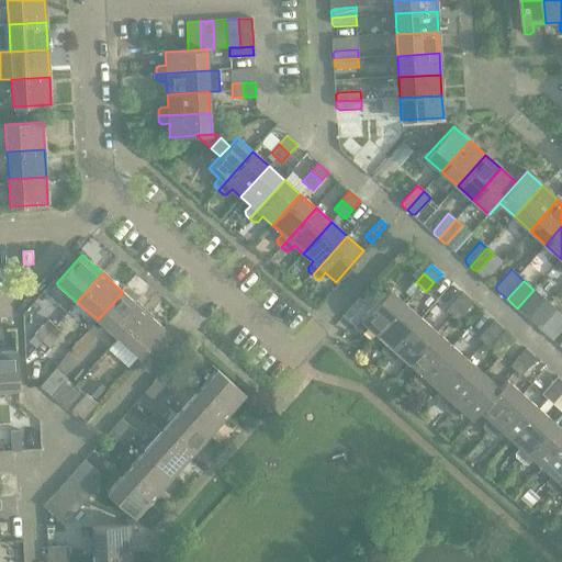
[(373,288),(362,300),(371,308),(382,296),(373,288)]
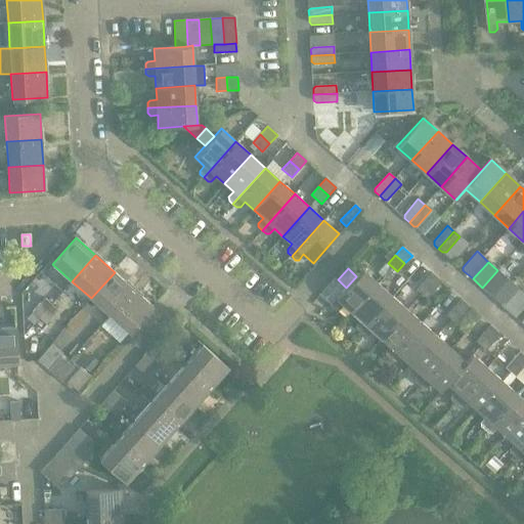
[(343,304),(352,312),(378,284),(362,269),(356,276),(346,288),(331,305),(335,309),(338,309),(343,304)]
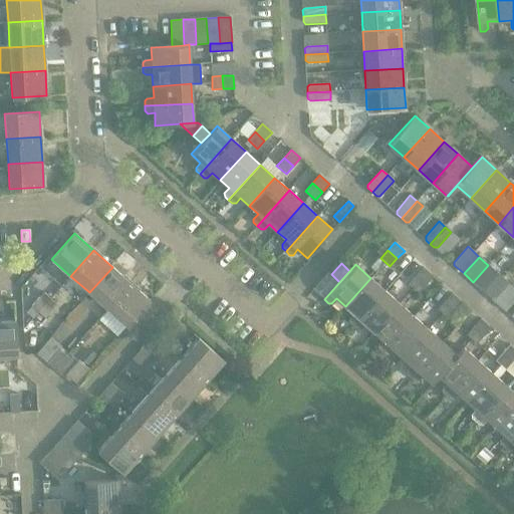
[(498,273),(488,265),(473,282),(482,290),(498,273)]
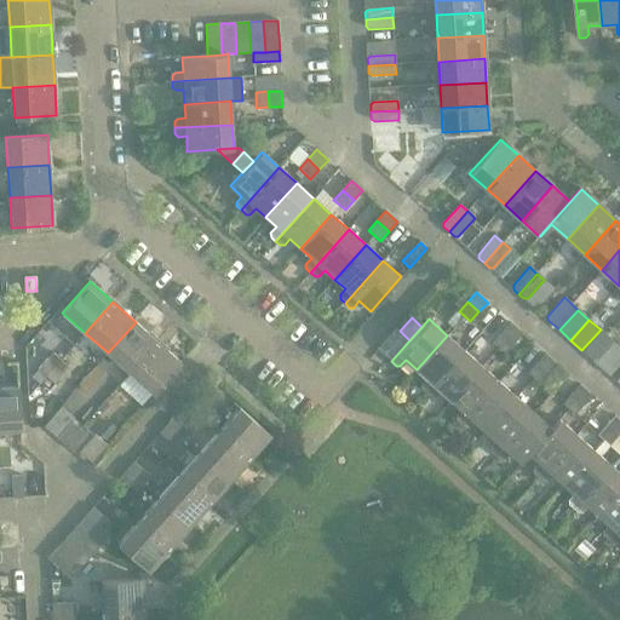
[(136,322),(108,352),(130,373),(158,342),(136,322)]
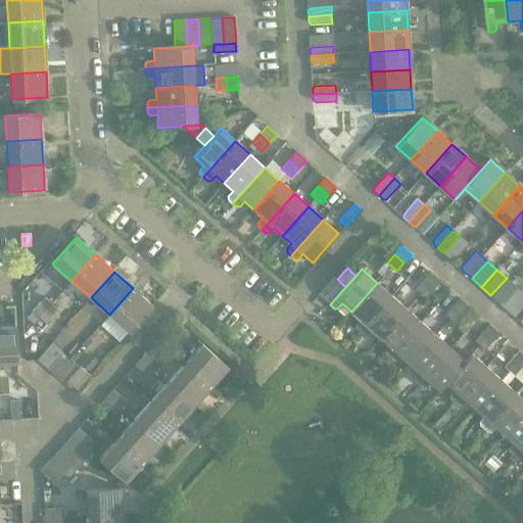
[(430,272),(423,280),(433,289),(440,281),(430,272)]
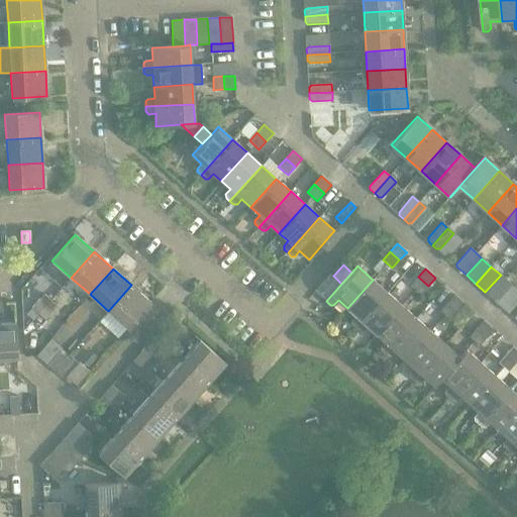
[(512,285),(501,275),(485,292),(495,300),(498,300),(512,285)]
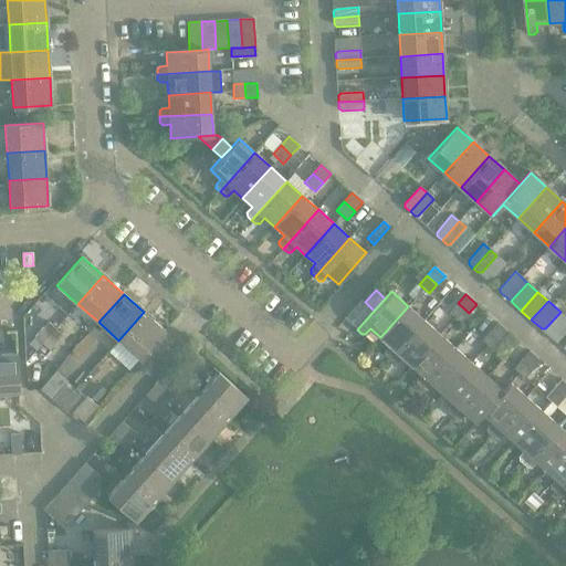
[(469,313),(458,303),(450,312),(461,322),(469,313)]
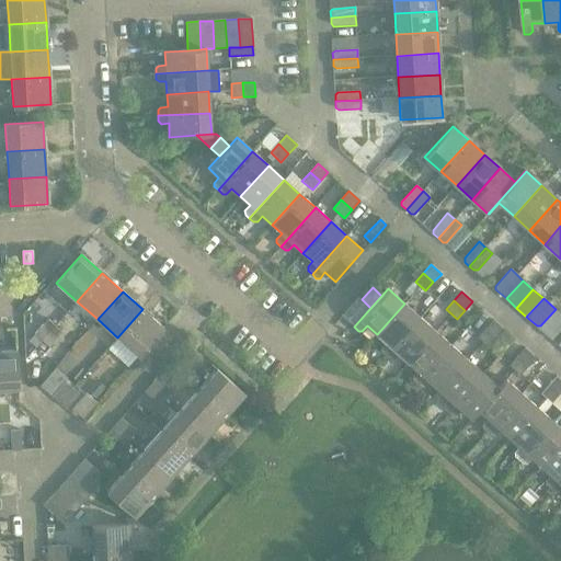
[(404,304),(377,334),(387,343),(381,348),(381,352),(386,356),(420,317),(404,304)]
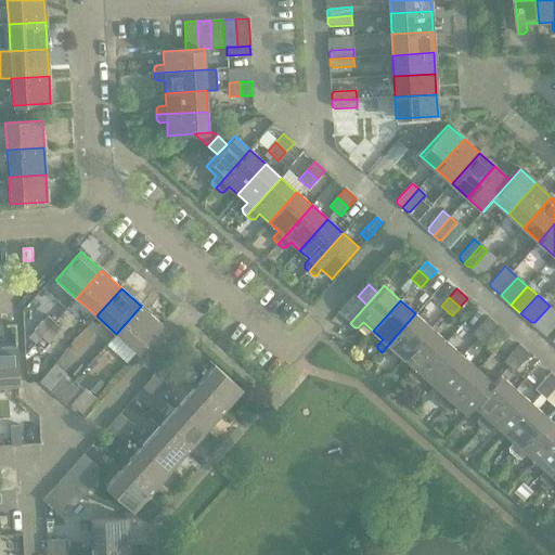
[(141,306),(116,334),(137,352),(162,324),(141,306)]
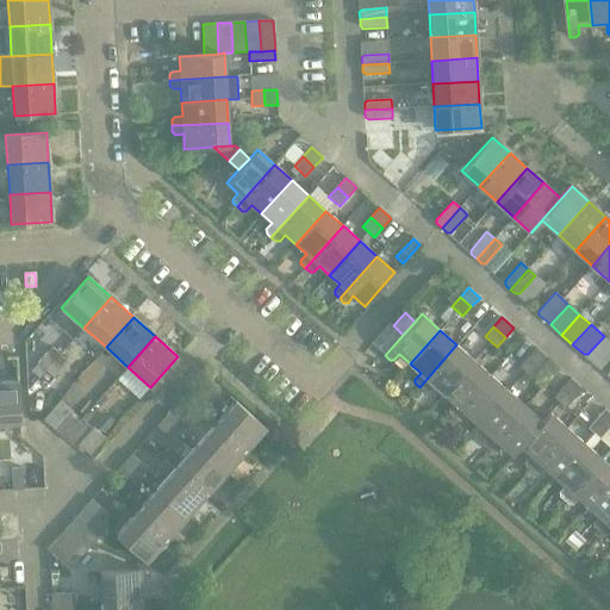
[(456,344),(419,387),(424,391),(428,391),(434,385),(443,394),(474,360),(456,344)]
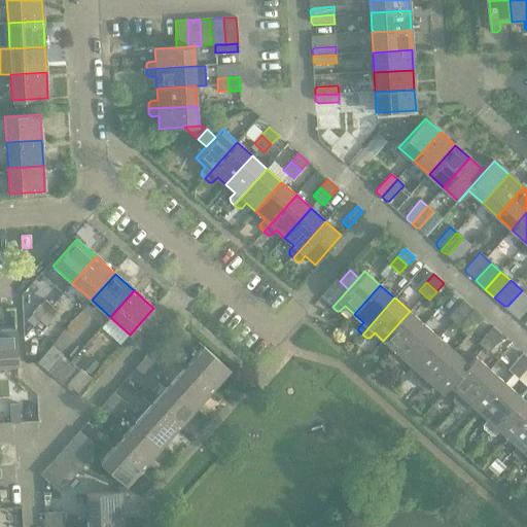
[(33,314),(39,320),(51,306),(45,300),(33,314)]
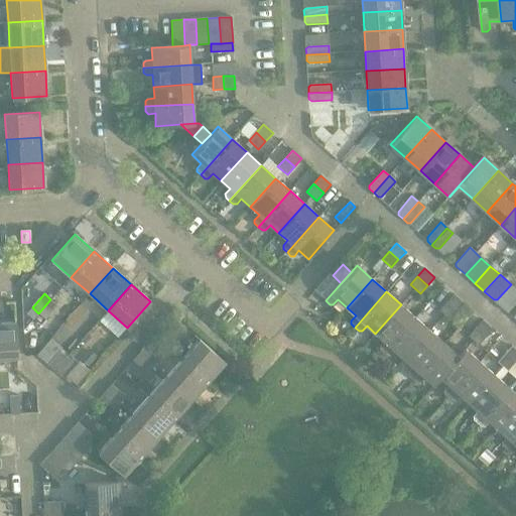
[(454,294),(446,302),(457,311),(464,303),(454,294)]
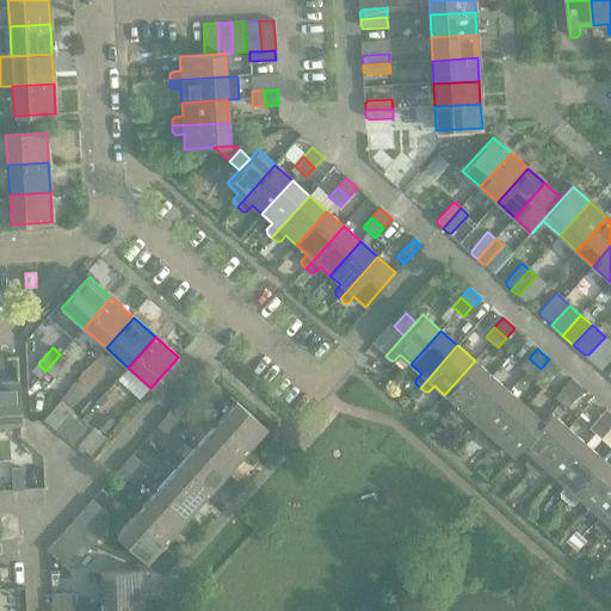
[(60,355),(45,371),(54,378),(68,362),(60,355)]
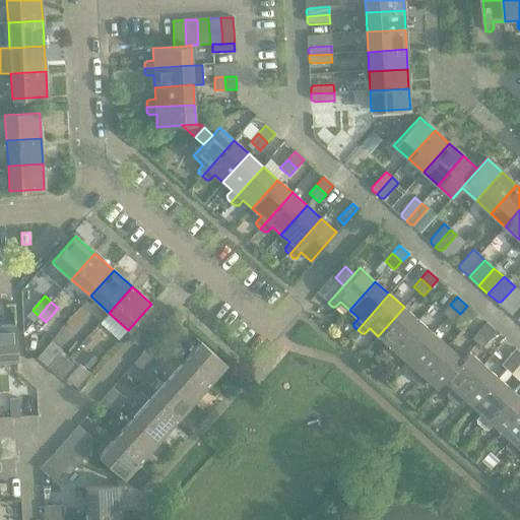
[(460,314),(450,305),(443,313),(453,321),(460,314)]
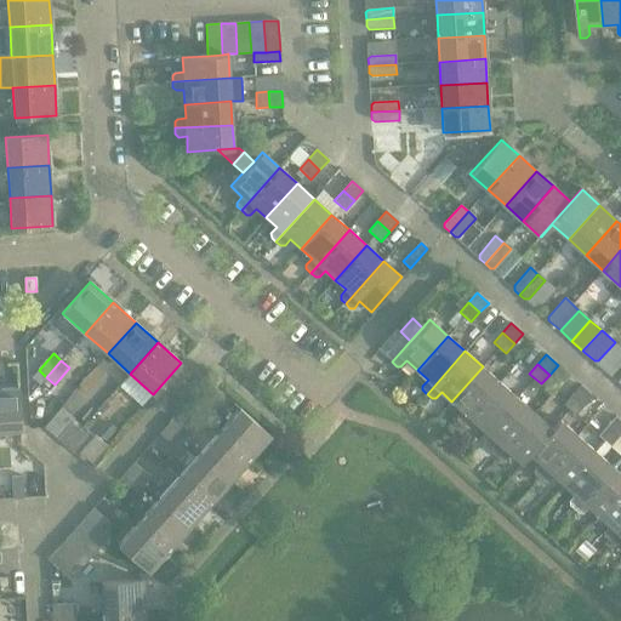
[(483,366),(451,402),(462,410),(456,416),(457,421),(461,425),(500,382),(483,366)]
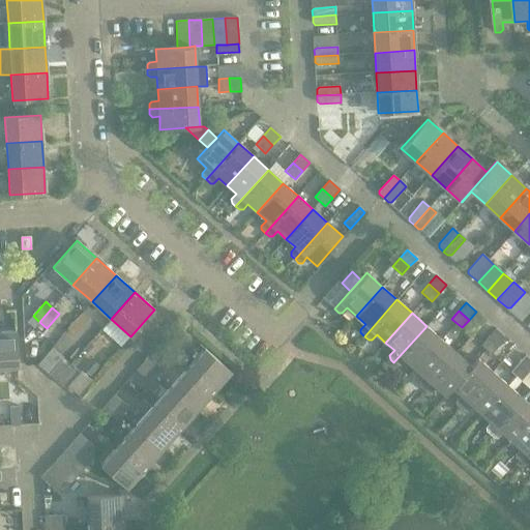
[(177,324),(171,331),(184,344),(190,336),(177,324)]
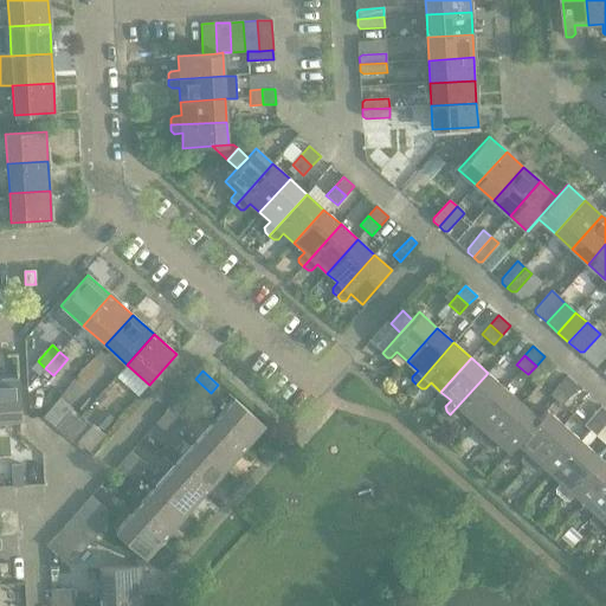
[(488,373),(450,414),(455,419),(459,419),(464,413),(475,421),(504,388),(488,373)]
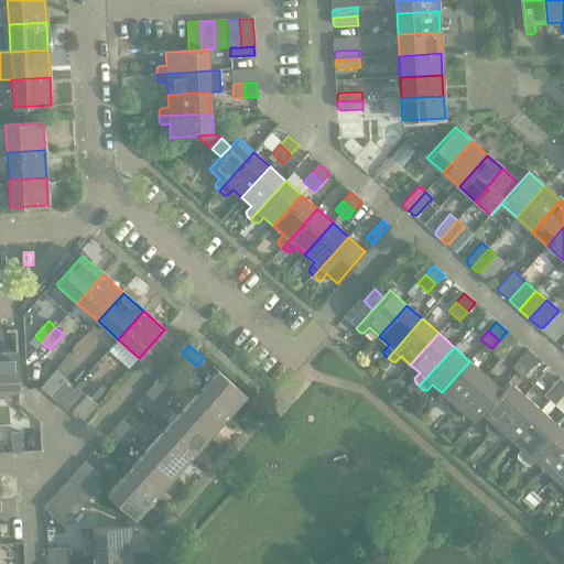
[(528,350),(520,359),(531,368),(539,359),(528,350)]
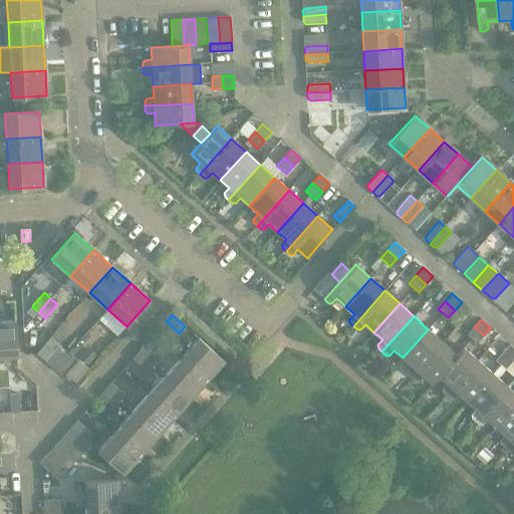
[(15,321),(0,321),(0,356),(17,355),(15,321)]
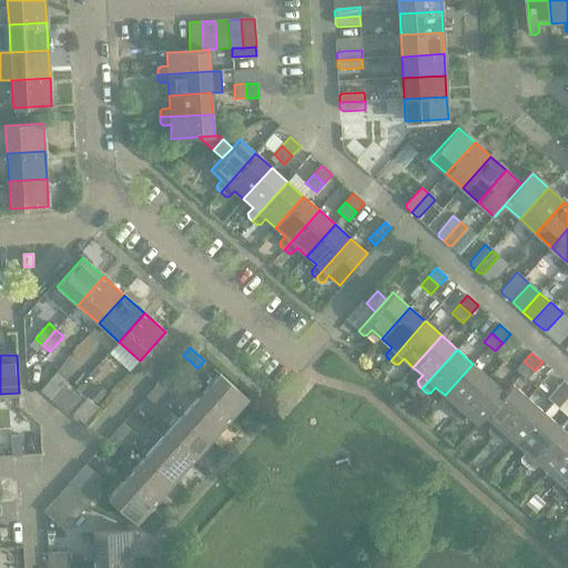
[(535,371),(524,362),(516,371),(526,379),(535,371)]
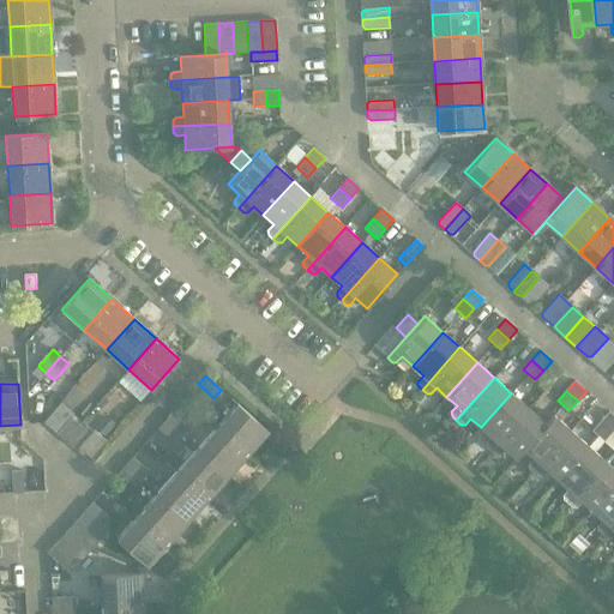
[(511,393),(481,427),(492,437),(486,443),(486,446),(491,451),(529,409),(511,393)]
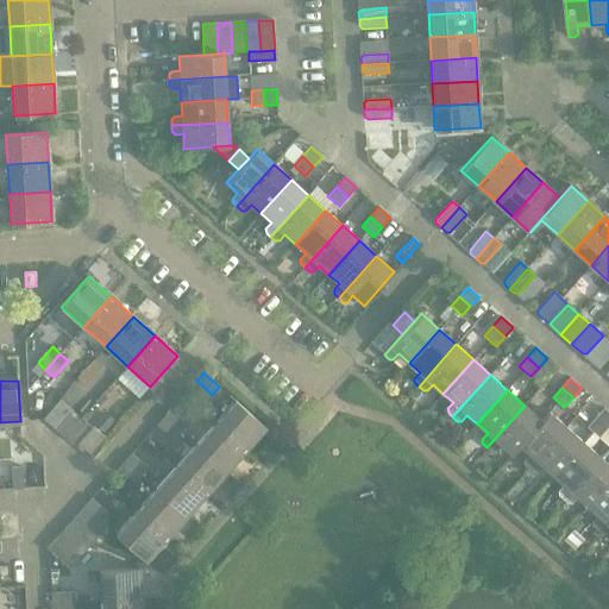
[(234,401),(214,424),(245,451),(265,428),(234,401)]
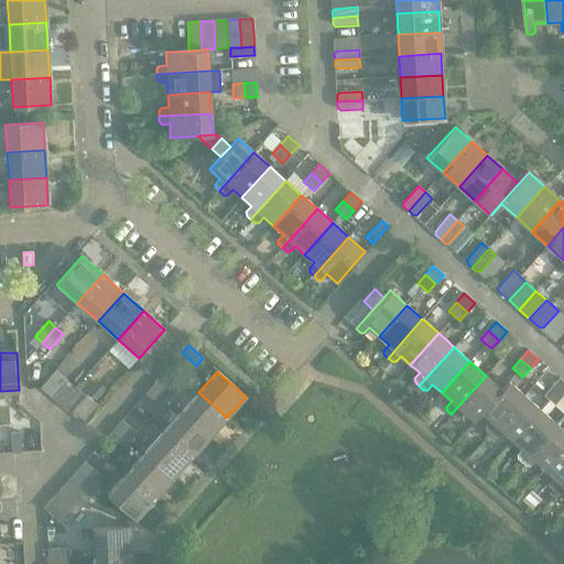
[(486,376),(451,414),(455,418),(458,418),(464,412),(474,421),(509,381),(508,381),(501,389),(486,376)]
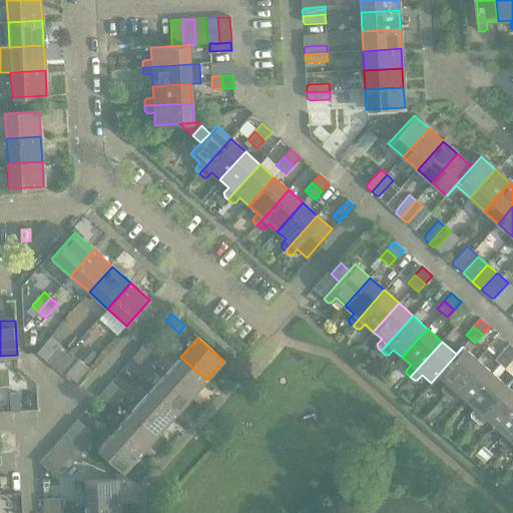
[(512,348),(509,344),(502,352),(511,361),(512,358),(512,348)]
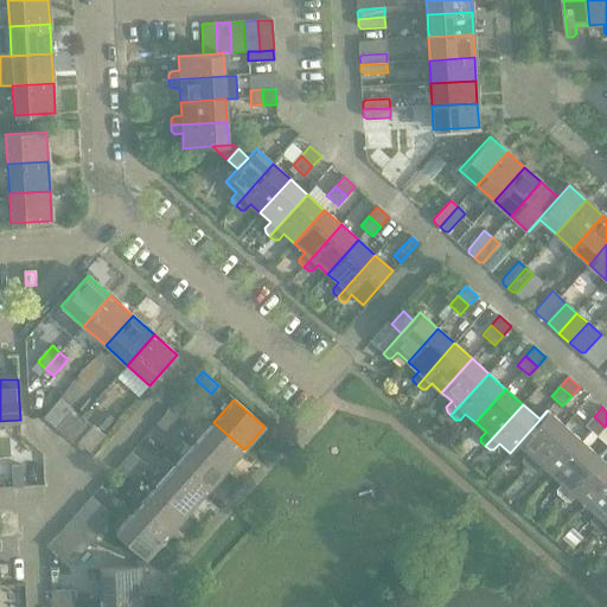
[(171,408),(164,416),(179,430),(186,422),(171,408)]
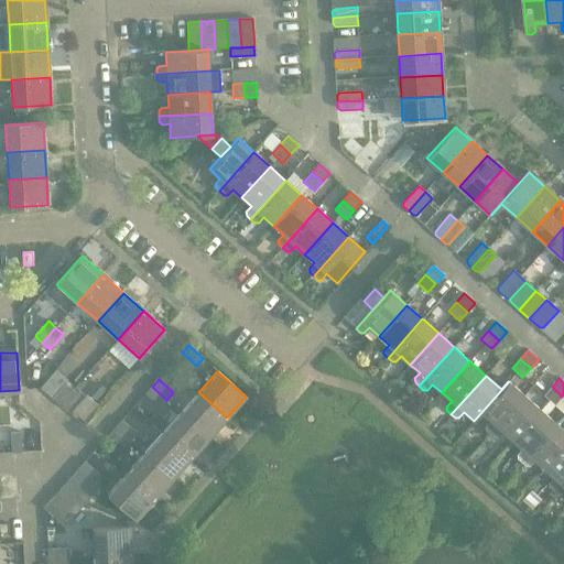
[(509,381),(474,421),(481,413),(490,422),(486,427),(486,431),(490,434),(525,396),(509,381)]
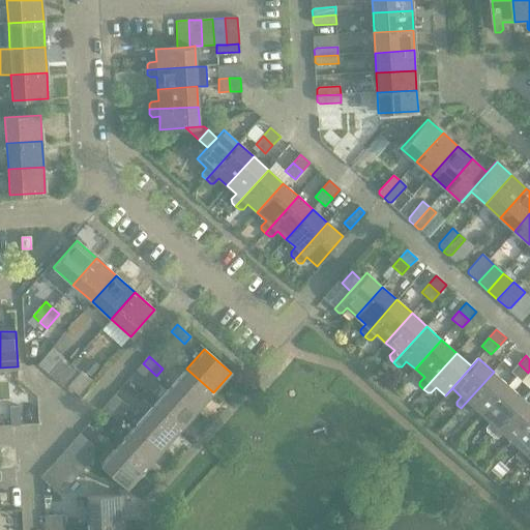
[(91,359),(83,369),(91,377),(99,367),(91,359)]
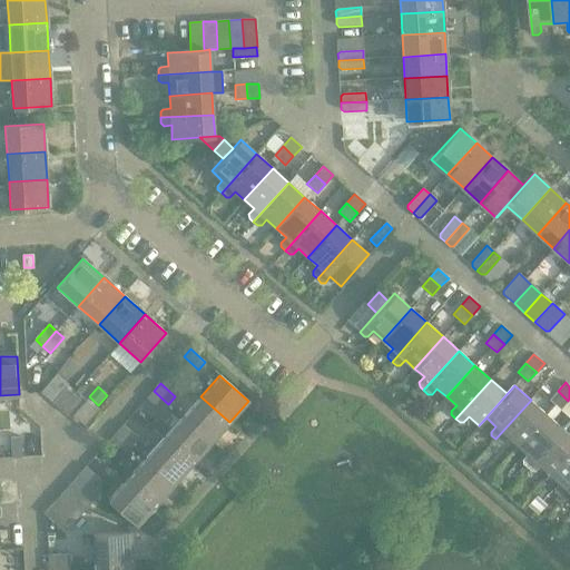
[(53,403),(60,410),(74,394),(66,387),(53,403)]
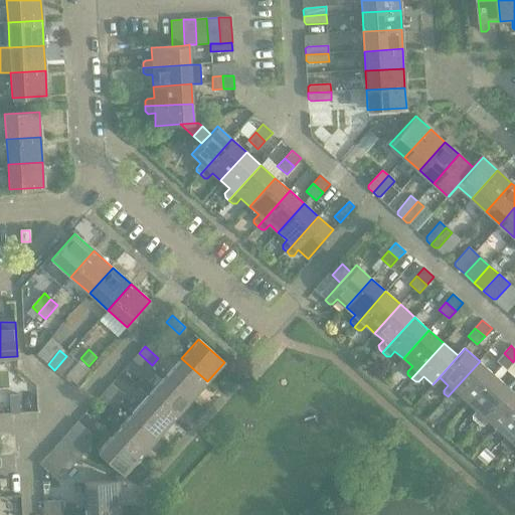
[(152,365),(139,353),(133,359),(146,371),(152,365)]
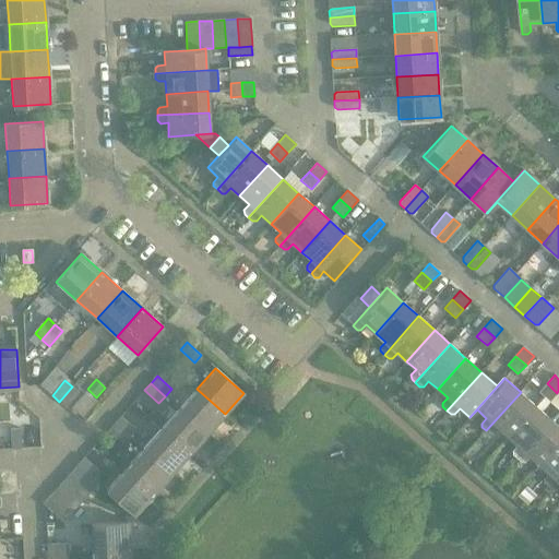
[(557,393),(547,383),(539,392),(549,402),(557,393)]
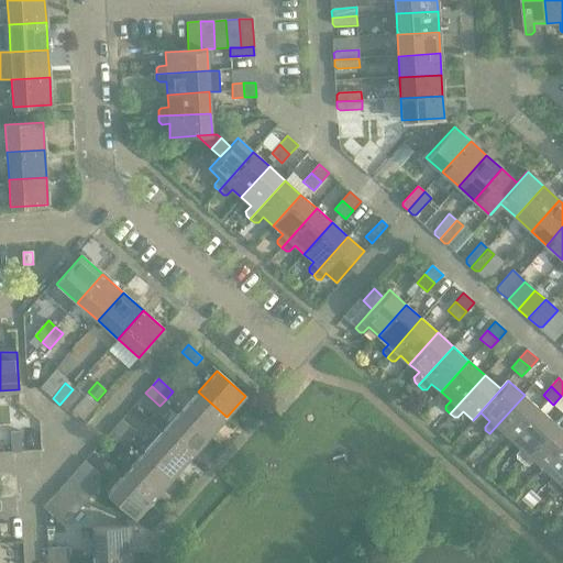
[(73,389),(59,405),(67,410),(79,396),(73,389)]
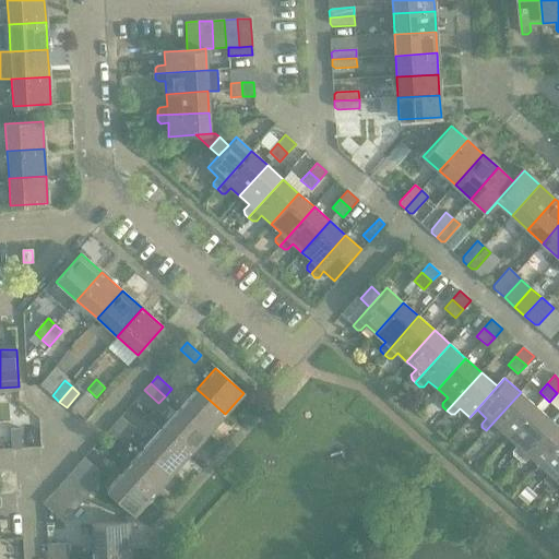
[(197,389),(179,408),(207,433),(225,414),(197,389)]
